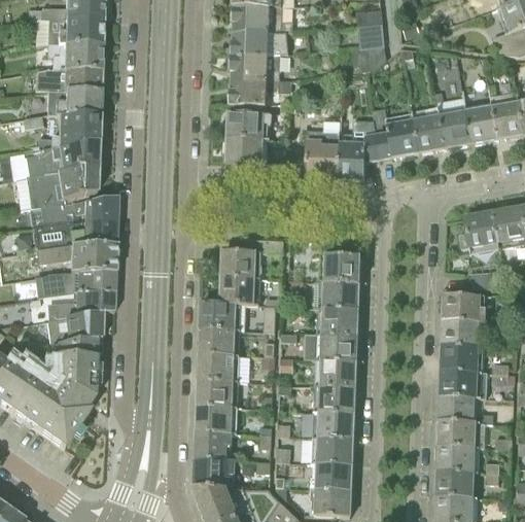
[(46,20),(100,21),(101,0),(62,0),(62,7),(41,6),(41,9),(29,8),(28,19),(46,20)]
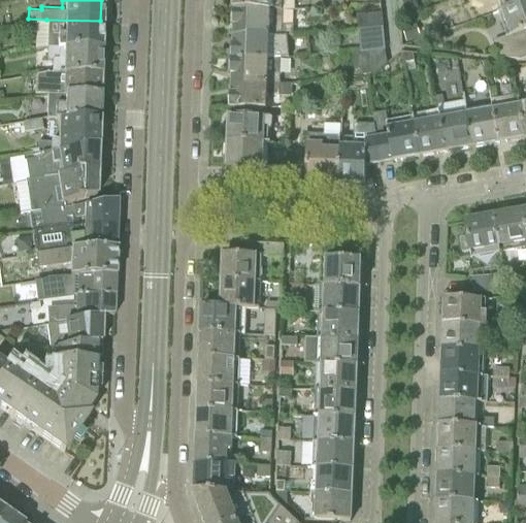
[(497,54),(518,57),(525,53),(525,0),(515,0),(500,6),(496,7),(505,33),(492,37),(497,54)]
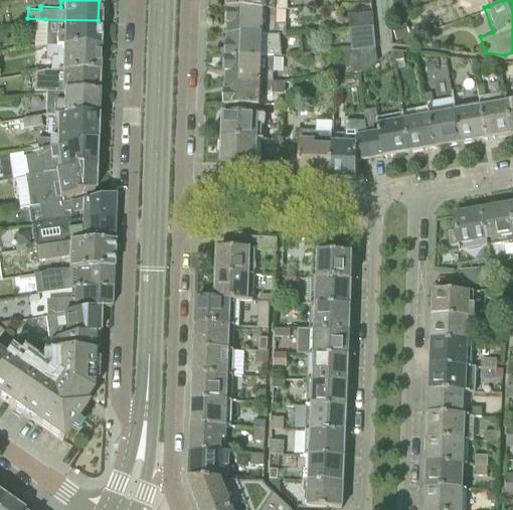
[(224,30),(278,31),(285,31),(285,21),(274,20),(275,7),(225,6),(224,30)]
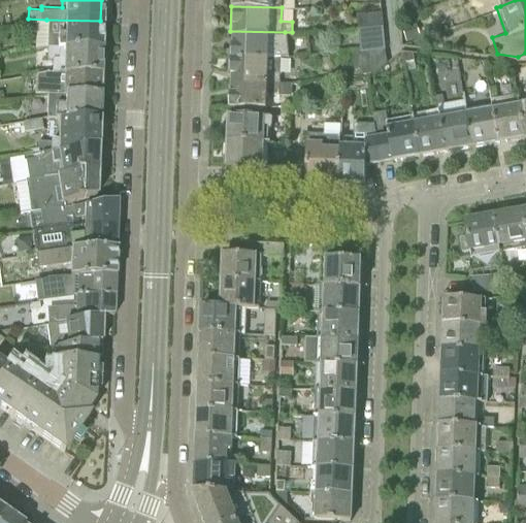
[(357,27),(382,25),(381,9),(355,11),(357,27)]
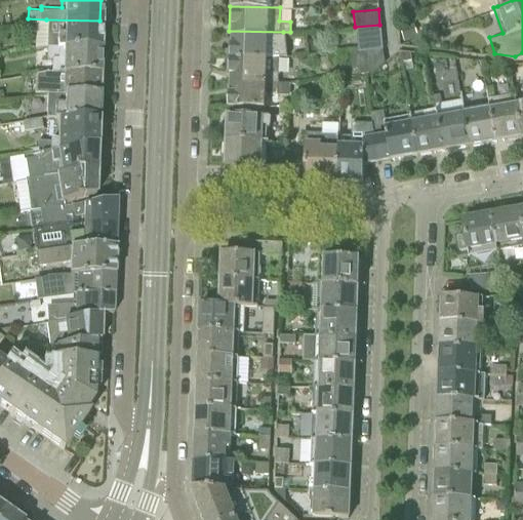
[(45,42),(99,43),(99,21),(46,20),(45,42)]
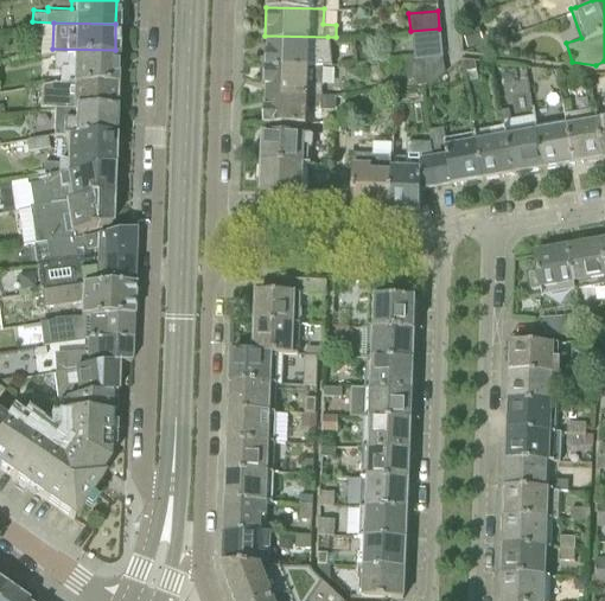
[(440,48),(441,48),(439,29),(411,31),(413,56),(440,52),(440,48)]
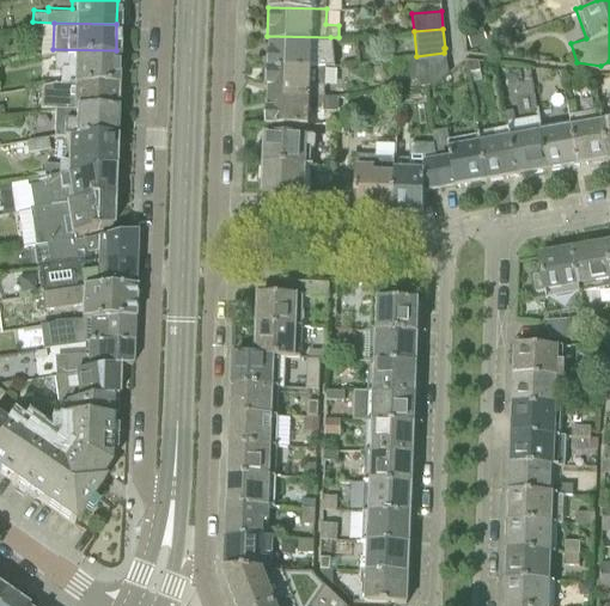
[(266,65),(310,65),(310,51),(329,51),(330,37),(267,36),(266,65)]
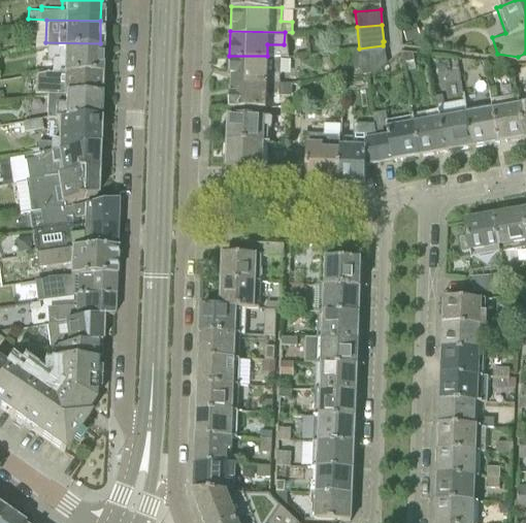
[(43,69),(61,70),(99,72),(100,43),(45,42),(45,56),(43,56),(43,69)]
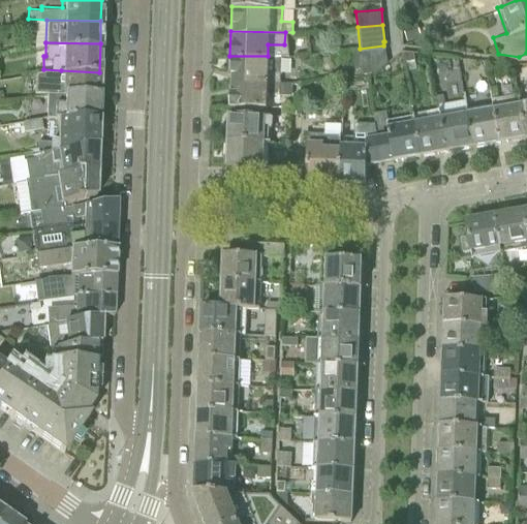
[(374,70),(386,59),(384,45),(383,45),(360,49),(362,71),(374,70)]
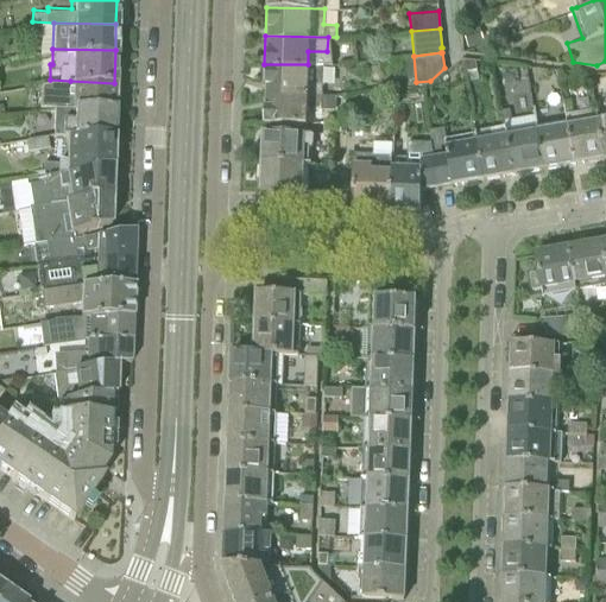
[(465,77),(478,74),(475,67),(473,57),(461,55),(462,69),(465,77)]
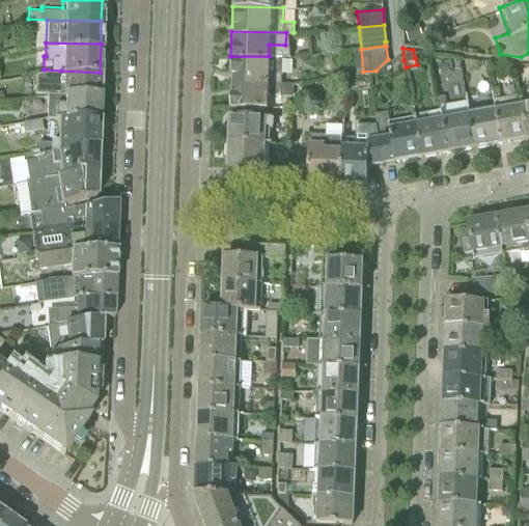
[(229,80),(280,80),(281,55),(269,56),(230,56),(229,80)]
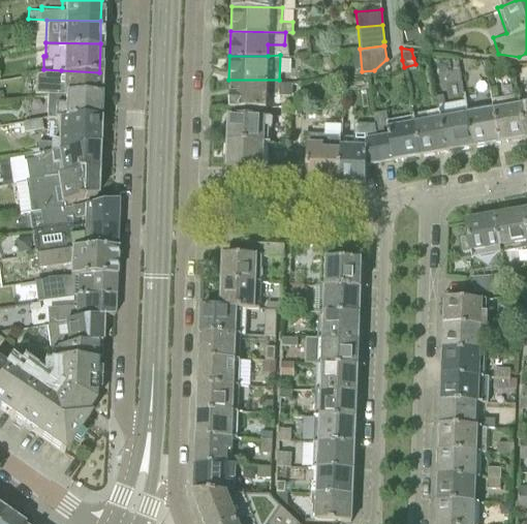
[(48,91),(98,94),(99,72),(61,70),(61,81),(57,81),(57,78),(42,78),(42,80),(35,80),(34,90),(48,91)]
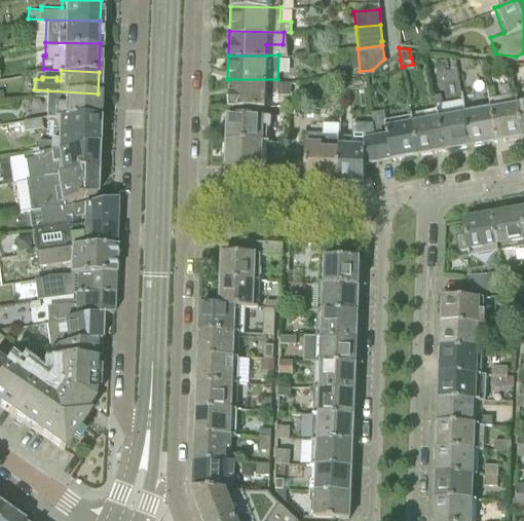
[(226,104),(269,105),(276,105),(276,92),(289,92),(289,80),(277,79),(227,79),(226,104)]
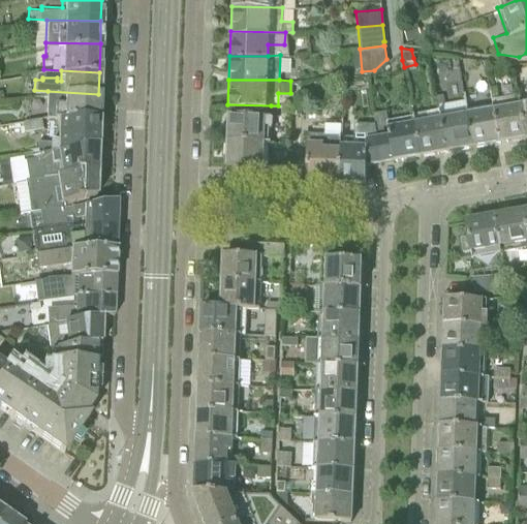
[(48,115),(56,116),(97,118),(98,94),(48,91),(48,115)]
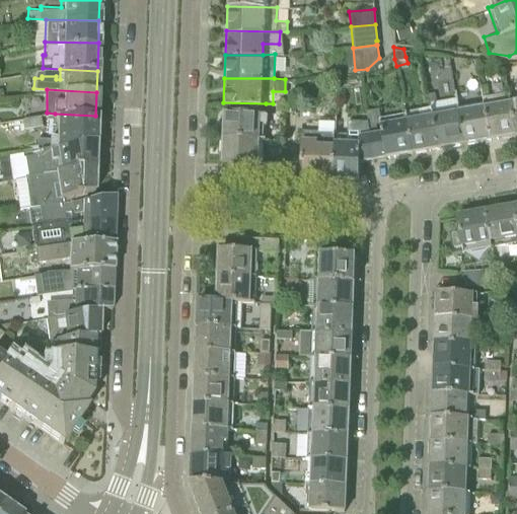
[(429,100),(436,99),(434,90),(428,91),(429,100)]
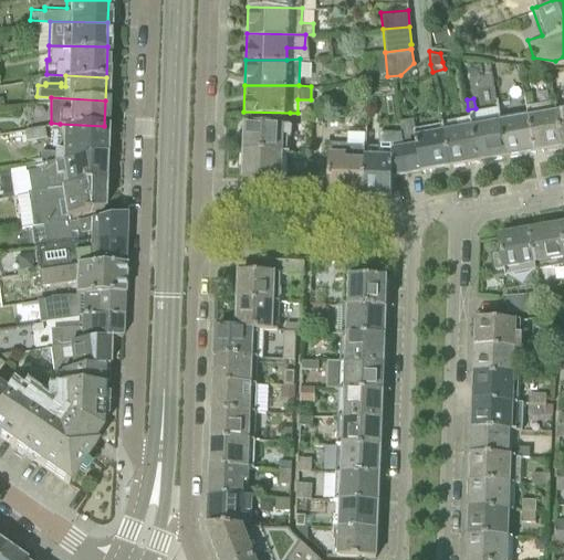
[(554,98),(539,101),(540,107),(525,109),(533,149),(562,144),(555,106),(554,98)]
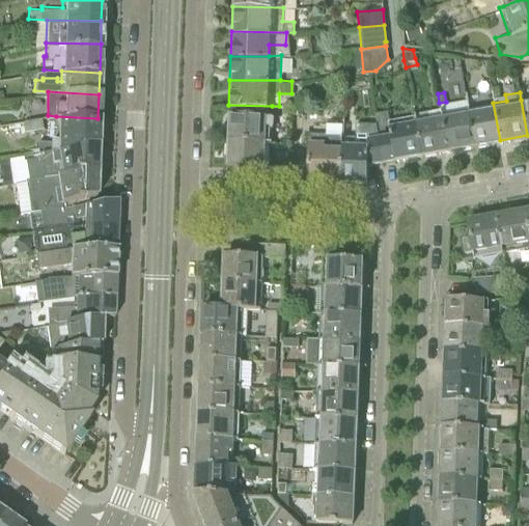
[(500,140),(493,103),(467,108),(474,144),(500,140)]
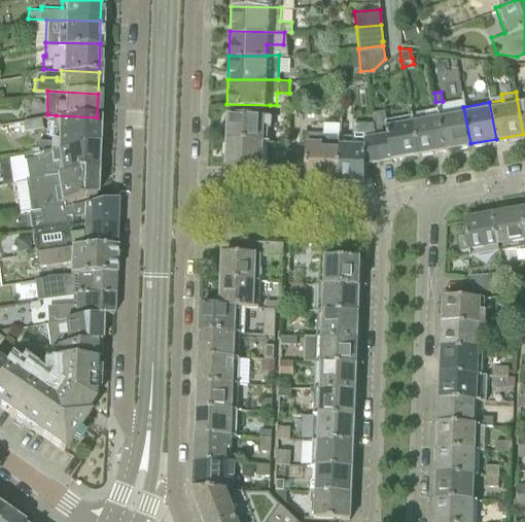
[(444,148),(438,111),(436,107),(412,111),(412,113),(419,152),(444,148)]
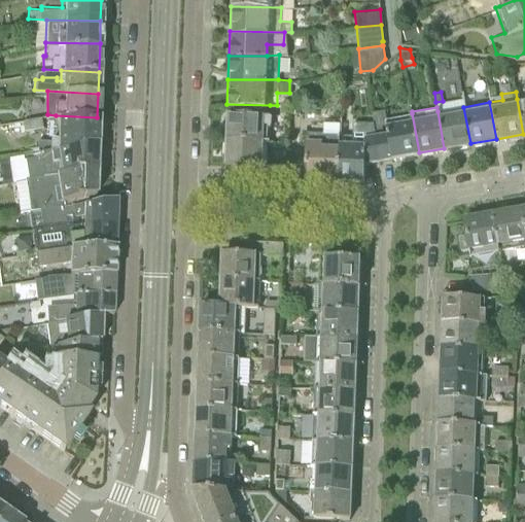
[(444,148),(470,143),(463,107),(438,111),(444,148)]
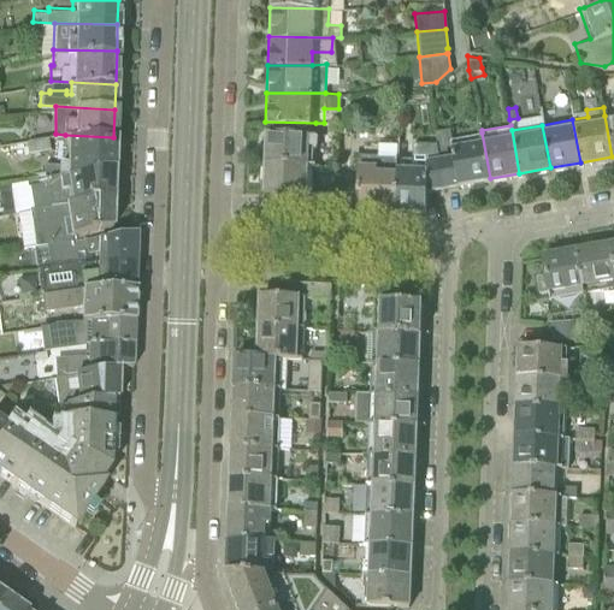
[(264,160),(307,163),(308,132),(265,130),(264,160)]
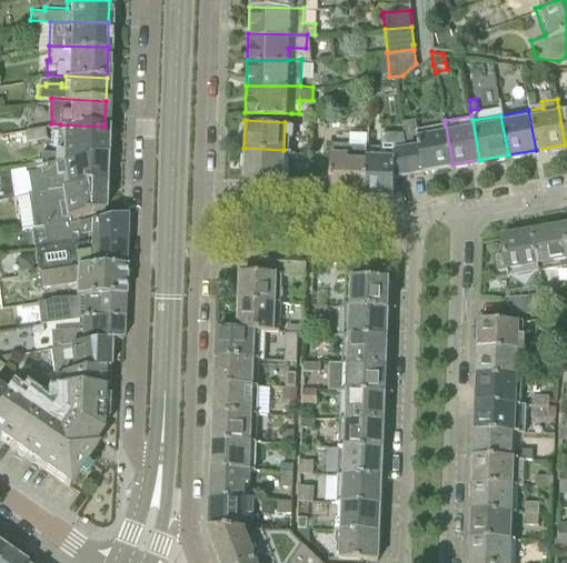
[(409,172),(453,164),(445,122),(415,128),(416,133),(415,134),(417,142),(404,144),(409,172)]
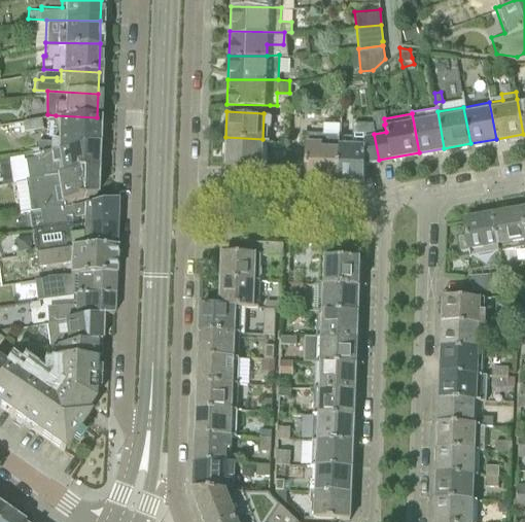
[(39,150),(96,140),(97,117),(56,115),(55,138),(47,137),(47,139),(36,138),(36,150),(39,150)]
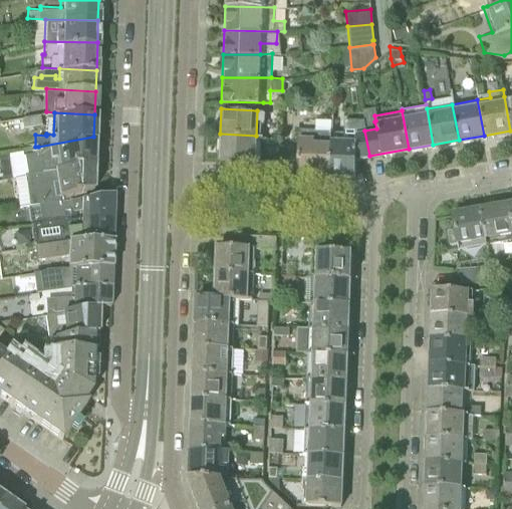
[(22,124),(40,122),(38,113),(21,115),(22,124)]
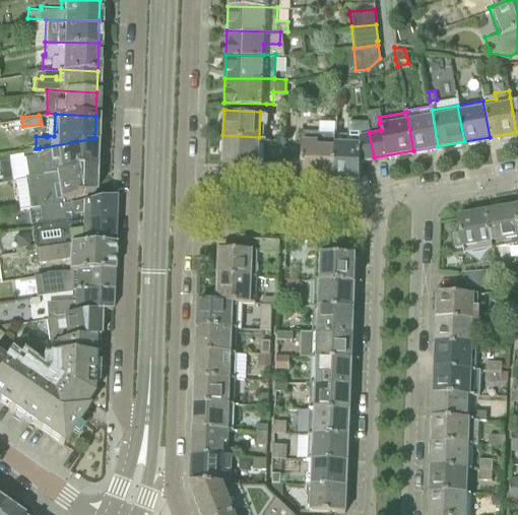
[(301,176),(332,178),(334,132),(334,131),(303,129),(301,176)]
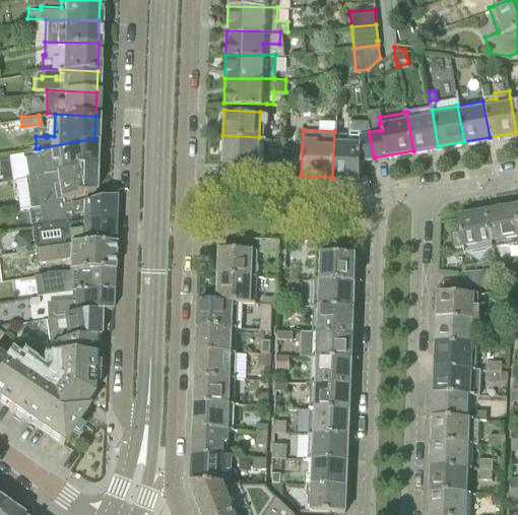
[(359,159),(374,157),(369,132),(358,134),(358,141),(346,140),(347,133),(334,132),(332,178),(358,179),(359,159)]
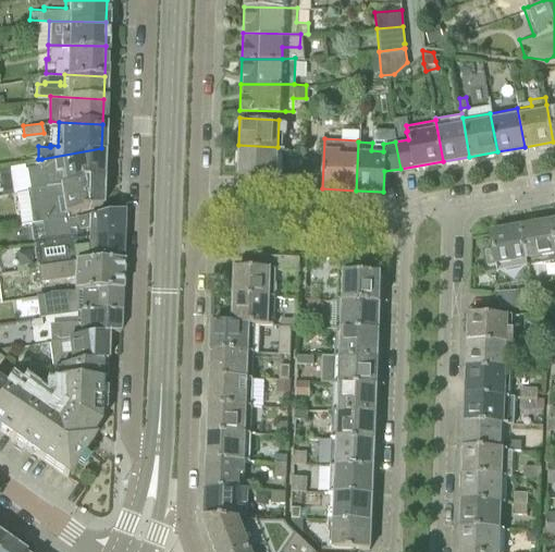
[(288,187),(288,173),(276,173),(278,147),(238,145),(237,172),(261,173),(260,186),(288,187)]
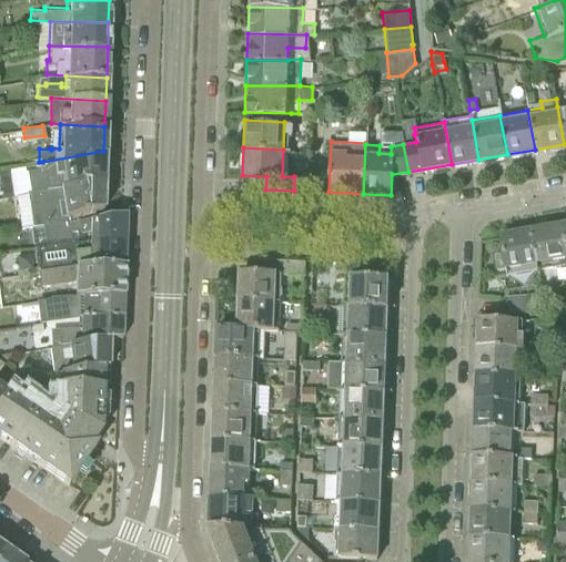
[(46,186),(102,177),(103,151),(42,162),(46,186)]
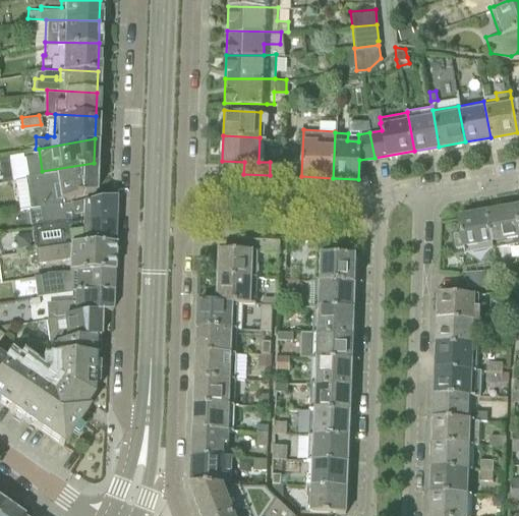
[(58,202),(58,196),(93,191),(94,163),(42,171),(20,176),(25,207),(34,206),(58,202)]
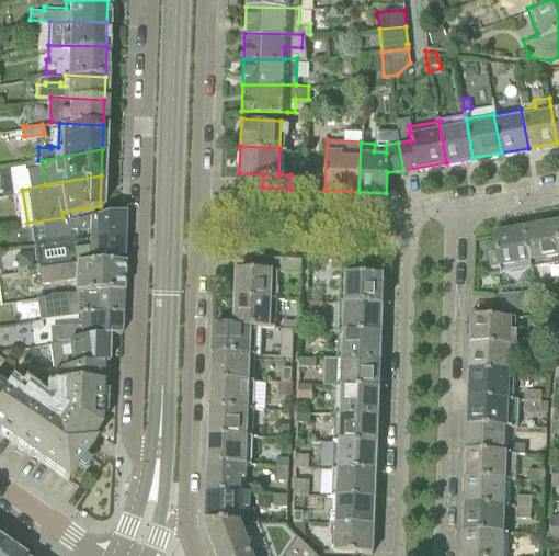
[(87,237),(123,234),(123,210),(63,217),(36,222),(37,227),(46,226),(47,234),(87,227),(87,237)]
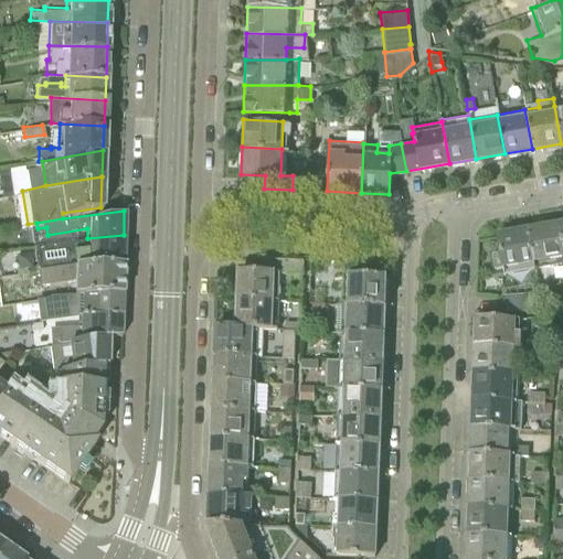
[(533,265),(562,259),(562,253),(558,223),(527,227),(533,265)]
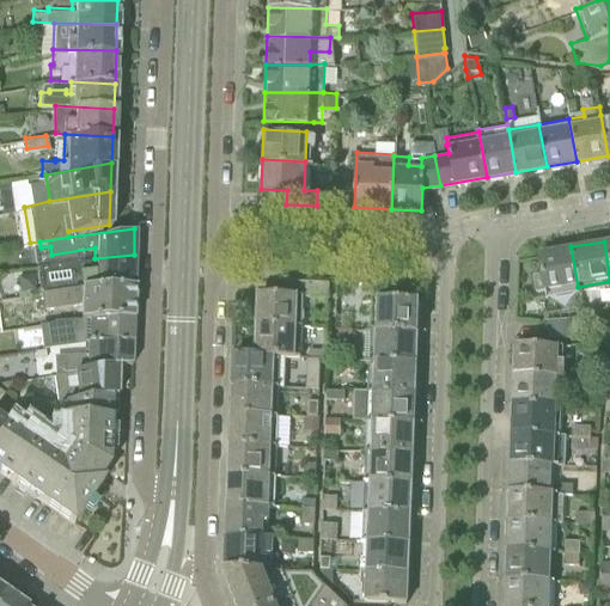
[(546,293),(578,287),(571,246),(537,252),(541,270),(531,271),(535,288),(544,287),(546,293)]
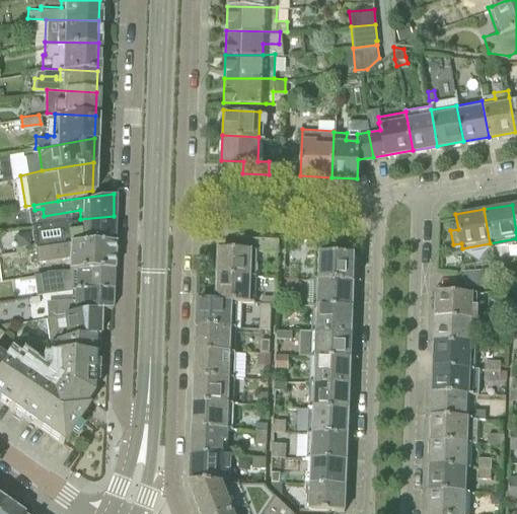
[(35,245),(113,238),(114,216),(80,219),(79,228),(67,229),(67,227),(33,231),(35,245)]
